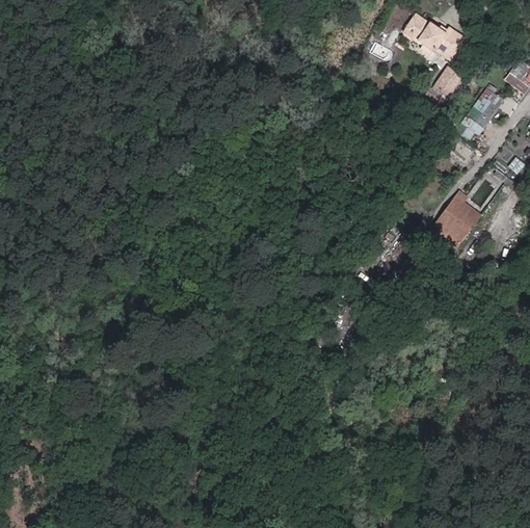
[(429,22),(415,14),(404,30),(424,44),(422,47),(434,54),(438,48),(452,57),(466,36),(448,25),(446,28),(438,23),(435,26),(429,22)]
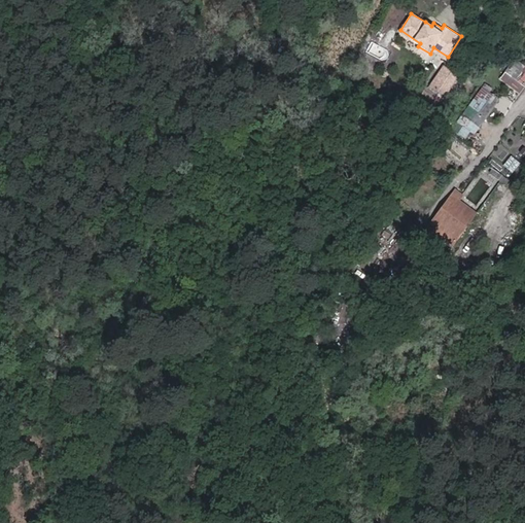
[(461,69),(451,61),(438,80),(448,88),(461,69)]
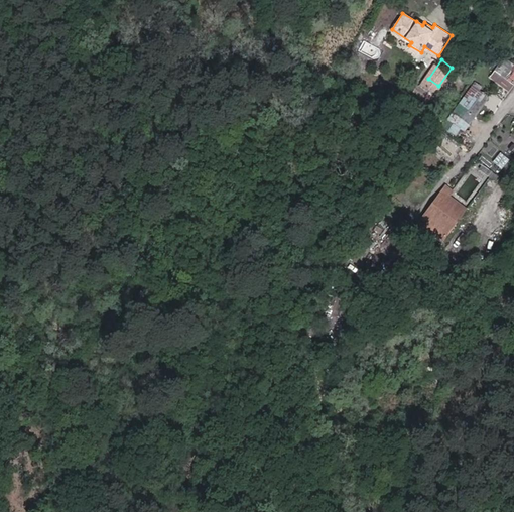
[(513,71),(512,70),(491,99),(501,107),(513,88),(513,71)]
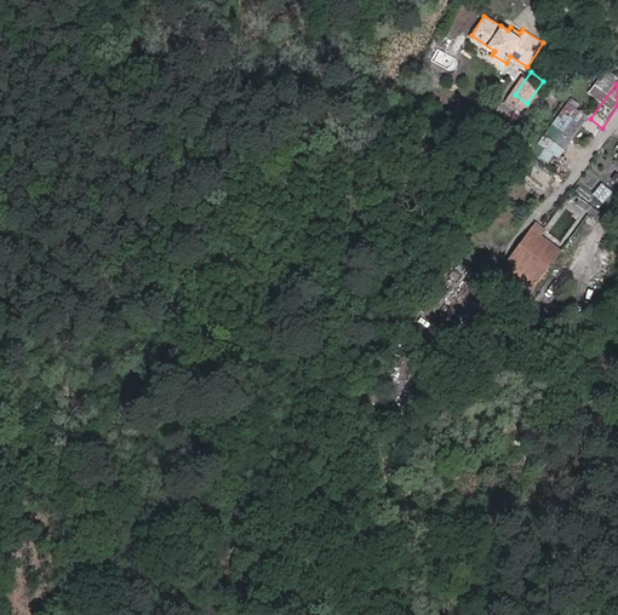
[(538,137),(555,150),(588,110),(571,97),(538,137)]
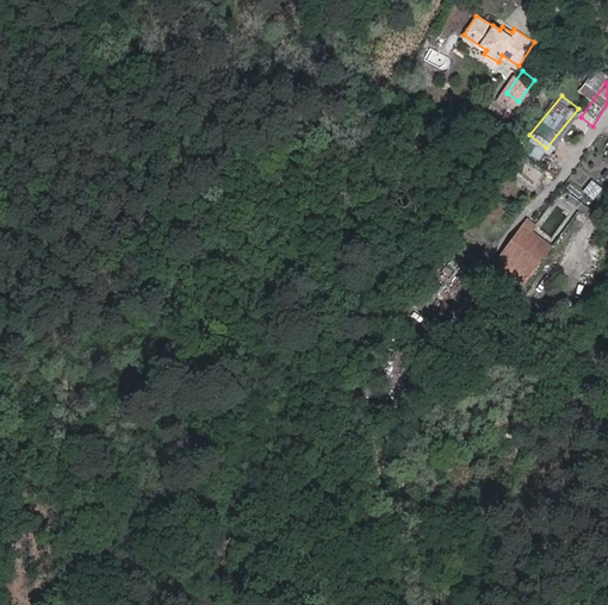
[(529,156),(516,167),(535,191),(548,180),(529,156)]
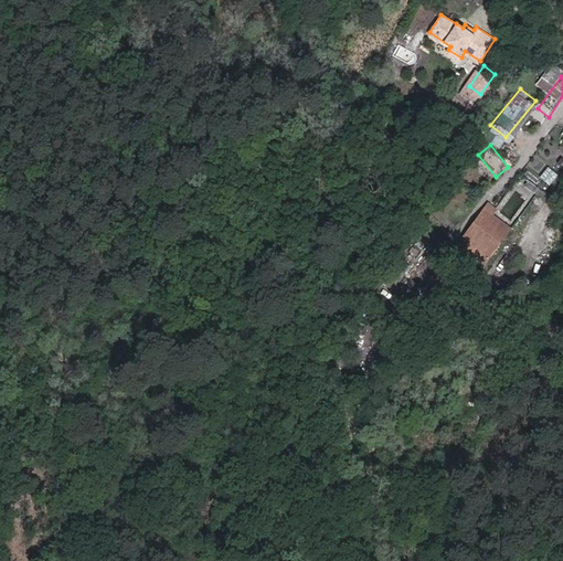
[(548,187),(552,179),(542,173),(538,180),(548,187)]
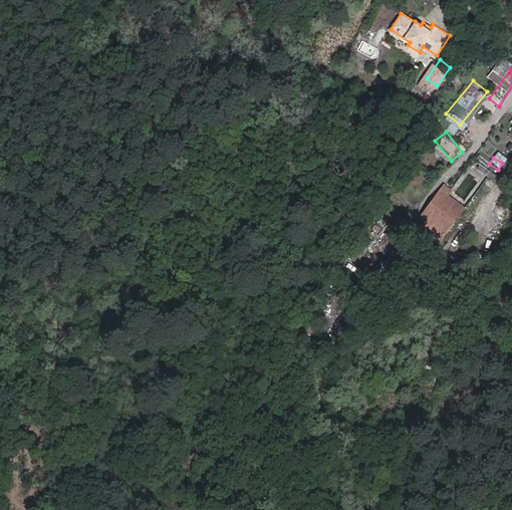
[(483,160),(478,164),(487,175),(492,171),(483,160)]
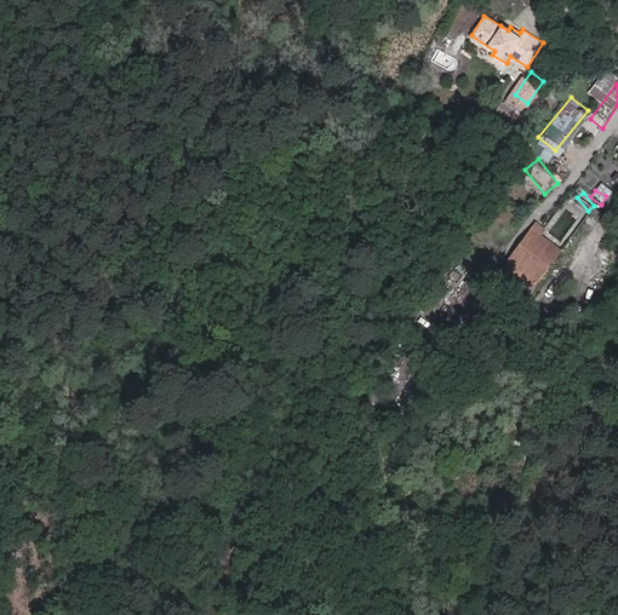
[(564,205),(544,228),(556,237),(568,223),(574,228),(581,219),(564,205)]
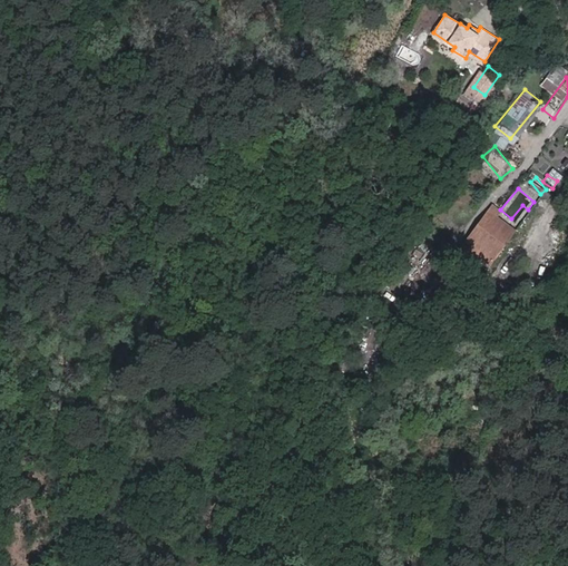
[(510,234),(493,220),(488,228),(505,242),(510,234)]
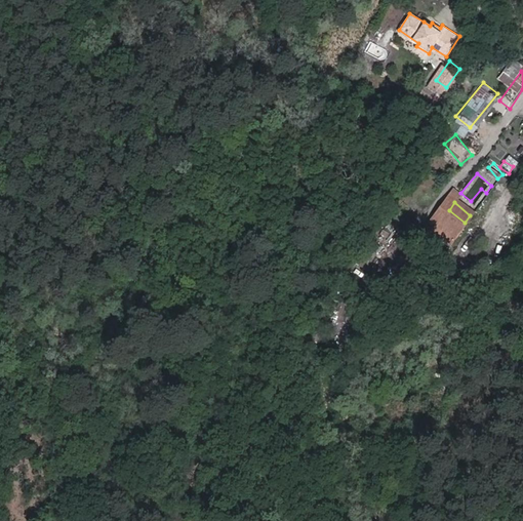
[(441,228),(448,233),(452,227),(446,222),(441,228)]
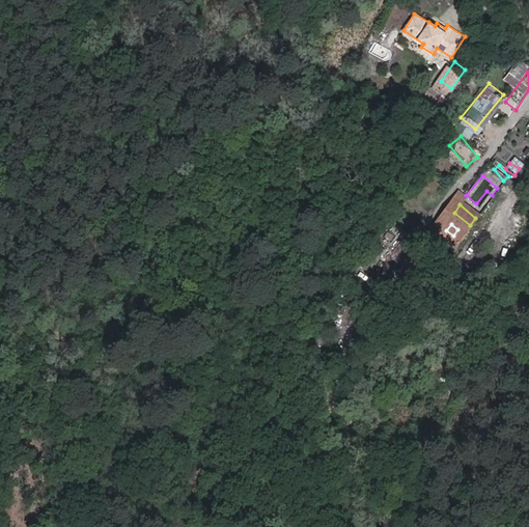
[(371,267),(385,248),(380,244),(365,261),(371,267)]
